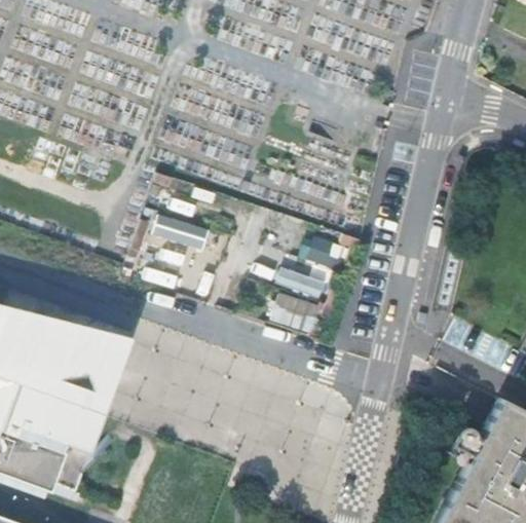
[(317,152),(309,175),(342,186),(350,164),(317,152)]
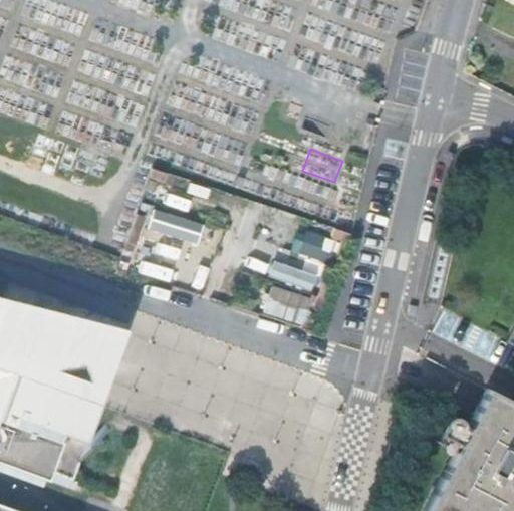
[(164,182),(166,175),(151,170),(149,177),(164,182)]
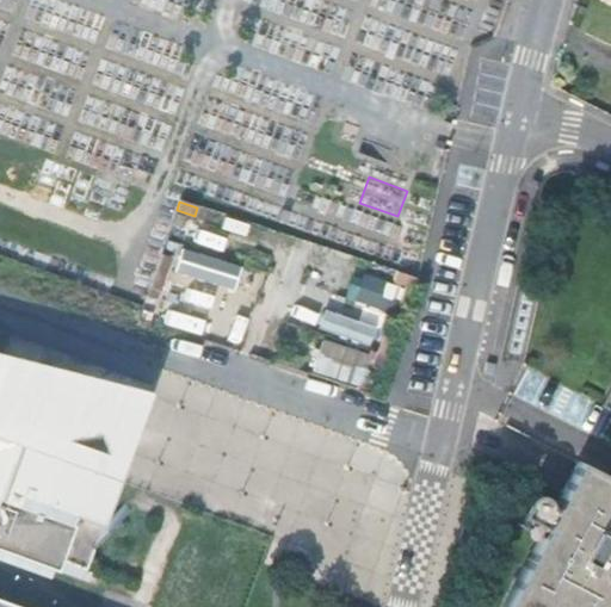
[(184,247),(176,271),(236,291),(245,267),(184,247)]
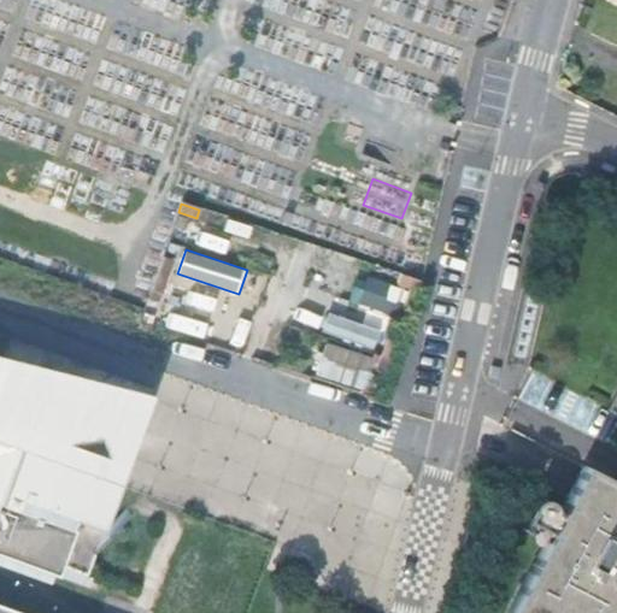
[(159,295),(162,289),(171,261),(163,258),(151,293),(159,295)]
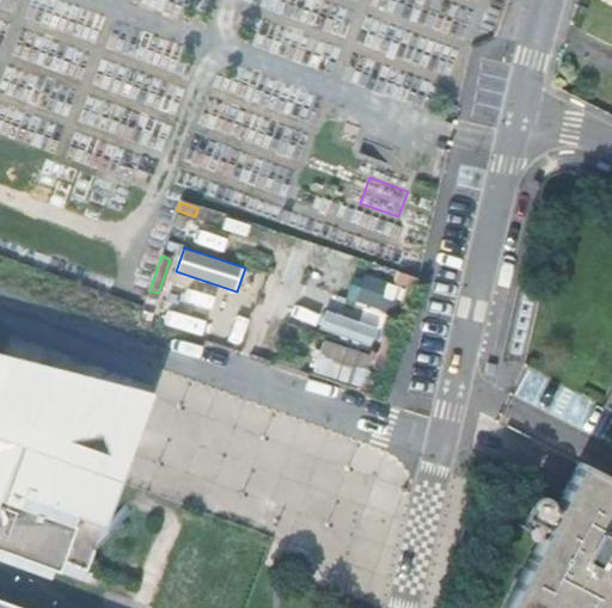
[(418,278),(397,271),(393,282),(415,289),(418,278)]
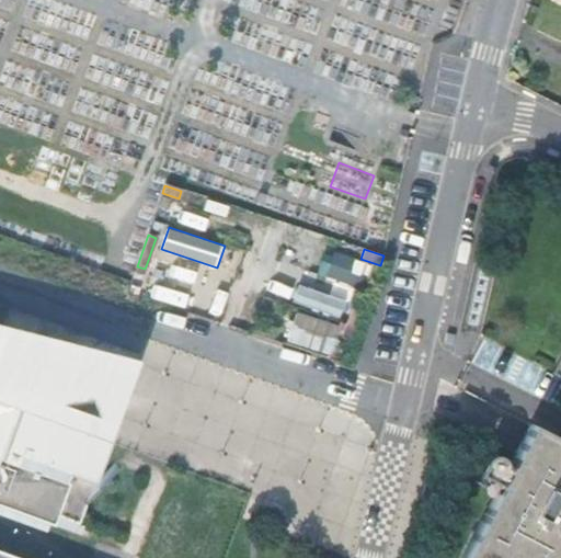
[(353,310),(341,339),(348,342),(361,312),(353,310)]
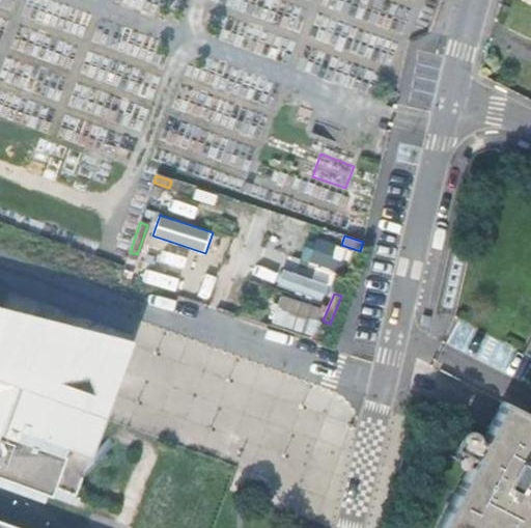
[(315,337),(325,309),(283,296),(274,323),(315,337)]
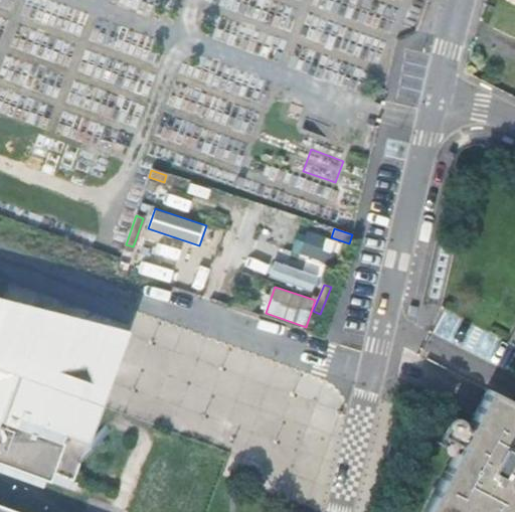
[(0,511),(0,461),(71,488),(87,449),(76,445),(51,436),(57,417),(53,404),(24,386),(25,383),(0,373),(0,314),(1,313),(0,312),(0,511)]
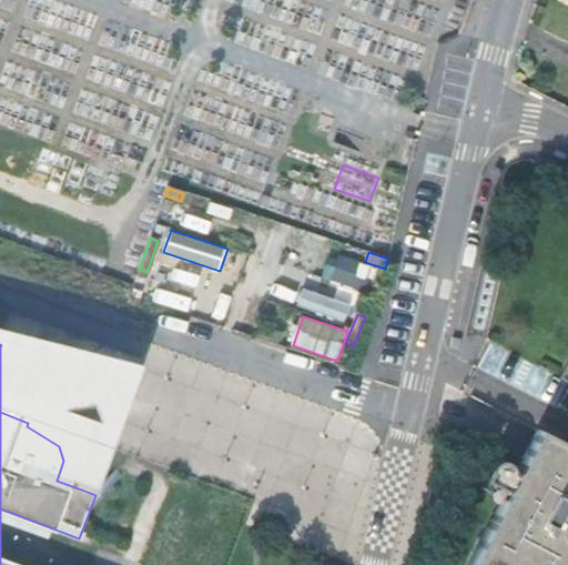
[(121,382),(1,345),(0,346),(0,412),(28,423),(27,426),(59,446),(63,461),(57,481),(84,491),(121,382)]
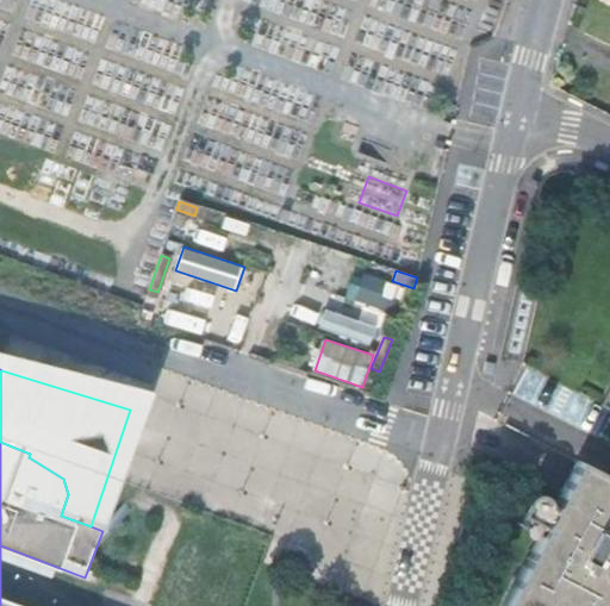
[(552,514),(546,511),(546,510),(546,508),(546,506),(546,505),(545,503),(543,500),(541,499),(540,498),(537,498),(535,498),(531,498),(530,499),(528,500),(526,504),(518,518),(543,530),(539,539),(504,605),(609,605),(609,582),(599,578),(601,574),(603,575),(609,560),(609,557),(609,555),(609,481),(577,466),(568,480),(552,514)]
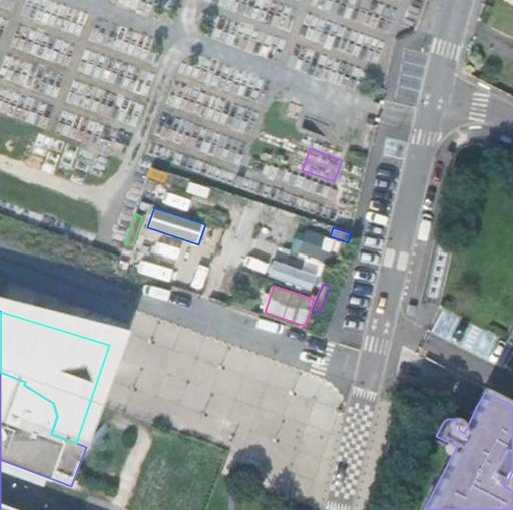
[(457,446),(436,436),(432,443),(453,454),(457,446)]
